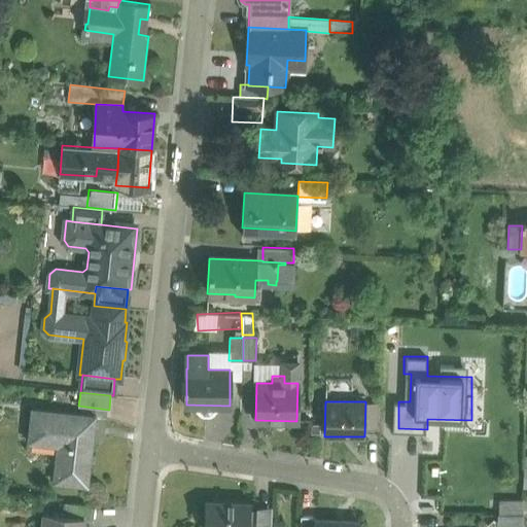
[(95,416),(32,409),(29,442),(63,445),(60,466),(56,465),(55,481),(86,485),(91,447),(85,446),(89,416),(94,417),(95,416)]
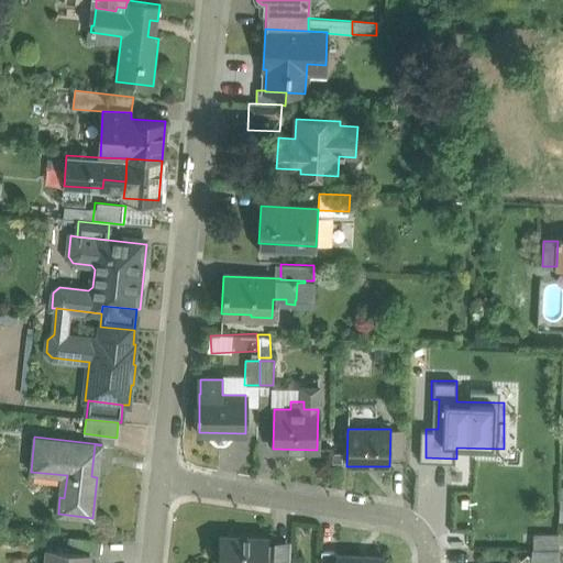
[(558,534),(533,534),(532,549),(558,549),(558,534)]
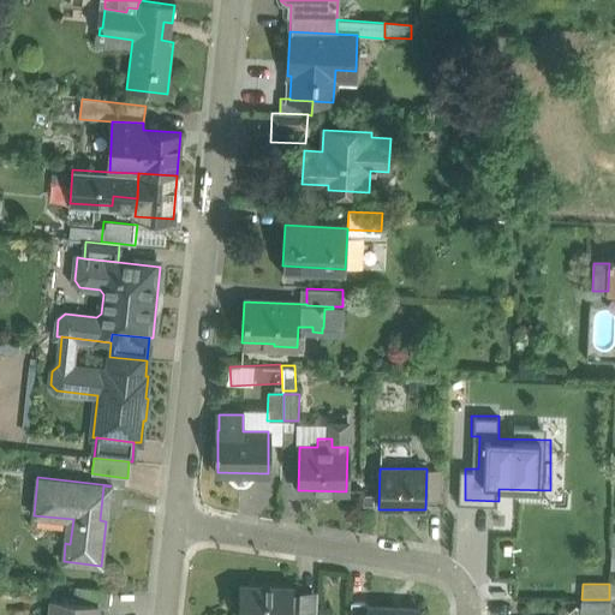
[(291,614),(293,587),(245,585),(243,614),(291,614)]
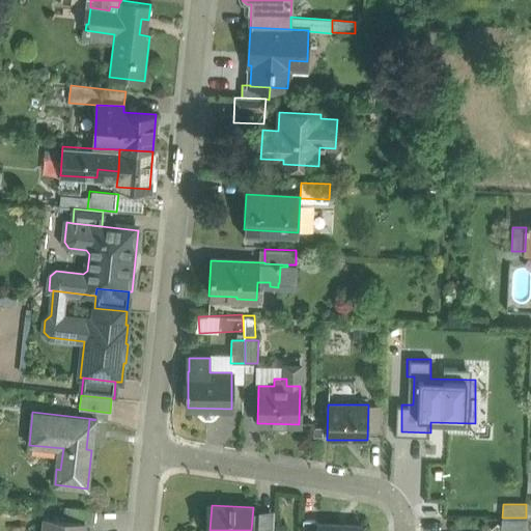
[(65,520),(45,518),(43,530),(82,530),(83,523),(84,522),(65,520)]
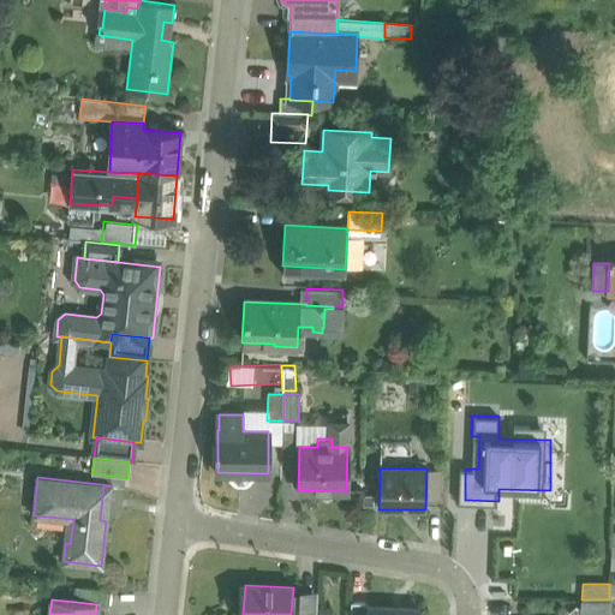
[(368,603),(351,603),(350,614),(365,614),(366,605),(368,605),(368,603)]
